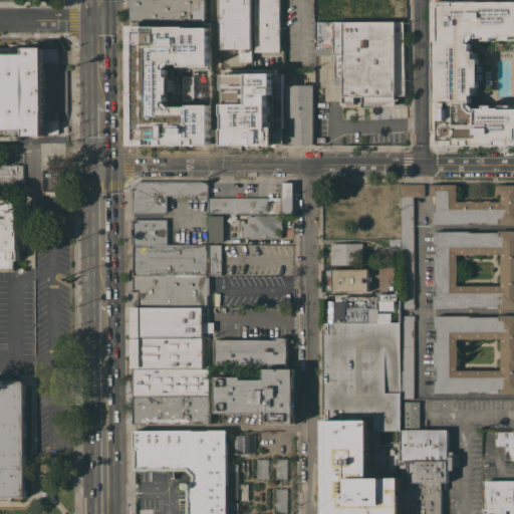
[(132,19),(132,0),(205,0),(205,19),(132,19)]
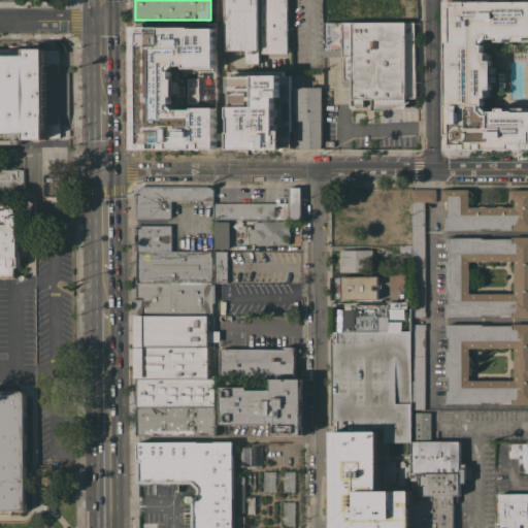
[(246,50),(228,50),(228,0),(259,0),(260,62),(246,63),(246,50)]
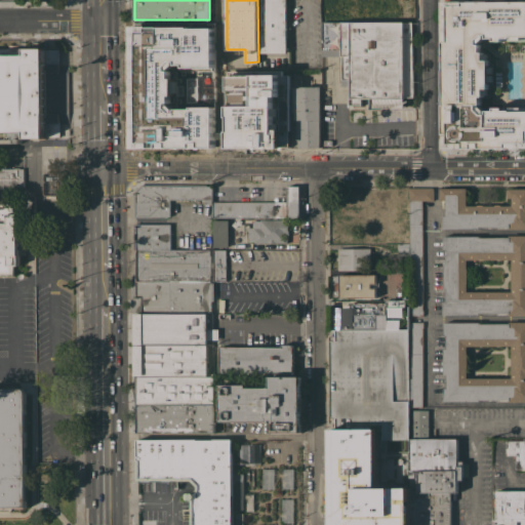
[(286,0),(286,51),(261,52),(260,0),(286,0)]
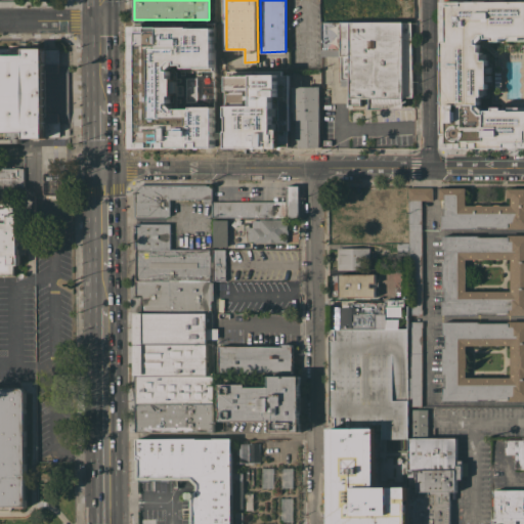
[(343,0),(343,15),(339,15),(339,17),(334,17),(334,15),(323,15),(323,5),(321,3),(321,1),(322,0),(343,0)]
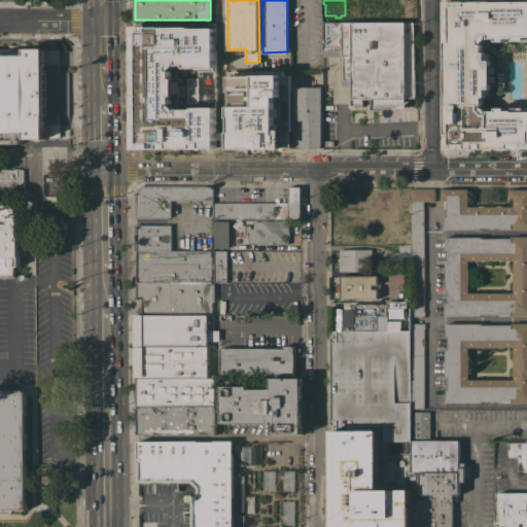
[(526,0),(445,0),(445,145),(526,145),(526,0)]
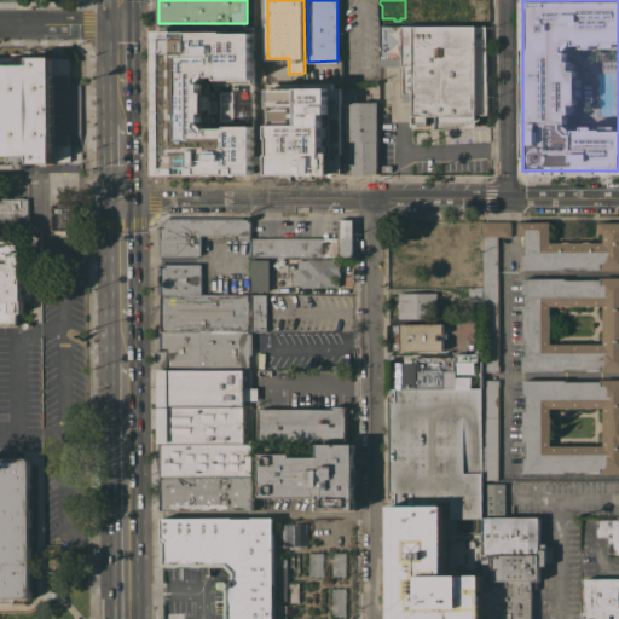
[(156,172),(206,172),(206,146),(203,146),(202,121),(230,121),(230,109),(232,109),(232,68),(239,68),(239,44),(179,44),(178,27),(154,27),(156,172)]
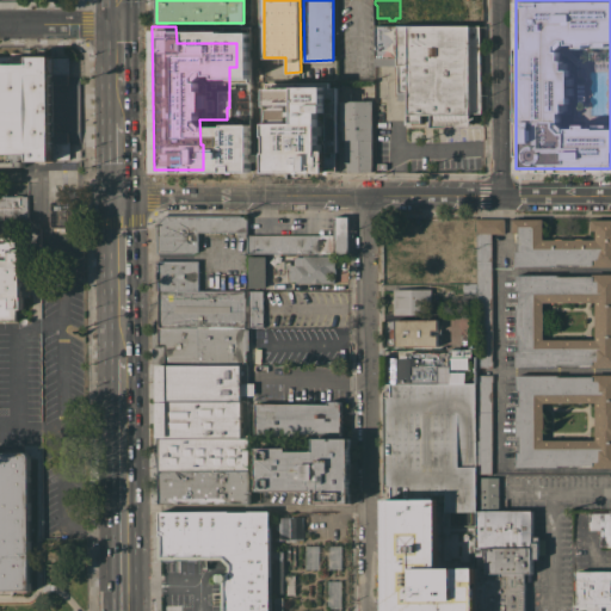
[(408,99),(408,98),(397,98),(397,65),(375,65),(375,62),(375,26),(480,26),(481,62),(481,99),(481,113),(470,112),(470,125),(431,127),(431,113),(423,115),(423,122),(411,122),(411,99),(408,99)]
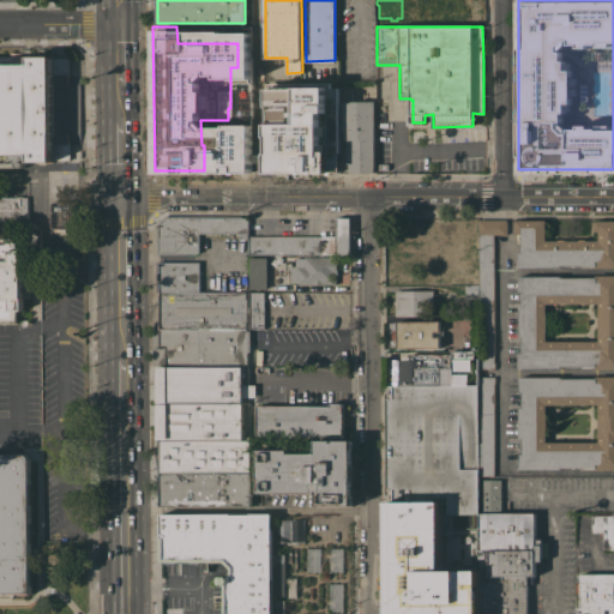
[(239,68),(232,67),(232,79),(247,80),(248,54),(240,54),(239,68)]
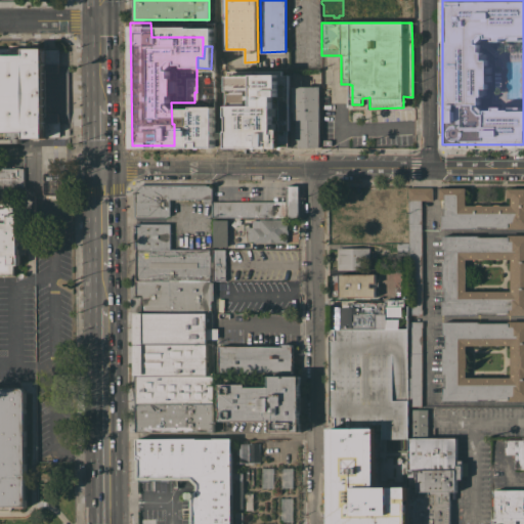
[(44,49),(59,49),(59,63),(57,63),(57,72),(47,72),(47,113),(58,113),(58,121),(59,121),(59,136),(44,136),(44,138),(20,138),(20,142),(12,142),(12,138),(0,138),(0,48),(22,48),(22,54),(25,54),(25,47),(44,47),(44,49)]
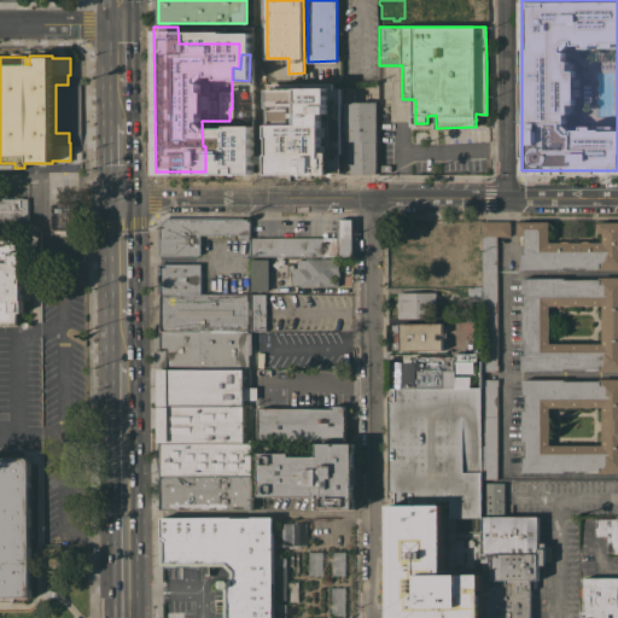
[(375,174),(350,174),(350,164),(349,164),(349,141),(345,141),(345,132),(344,132),(344,101),(375,101),(375,174)]
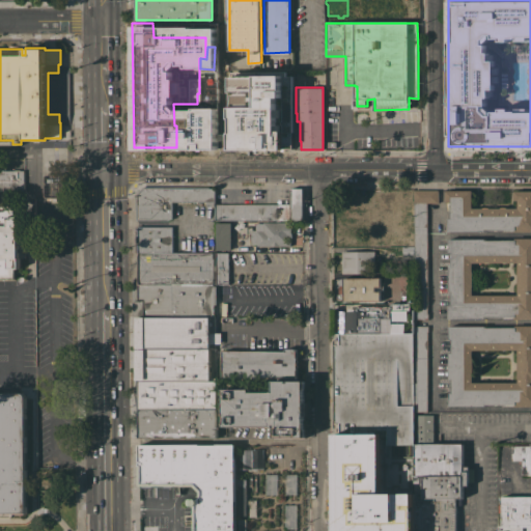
[(179,136),(180,147),(193,146),(193,142),(192,142),(192,126),(183,126),(184,136),(179,136)]
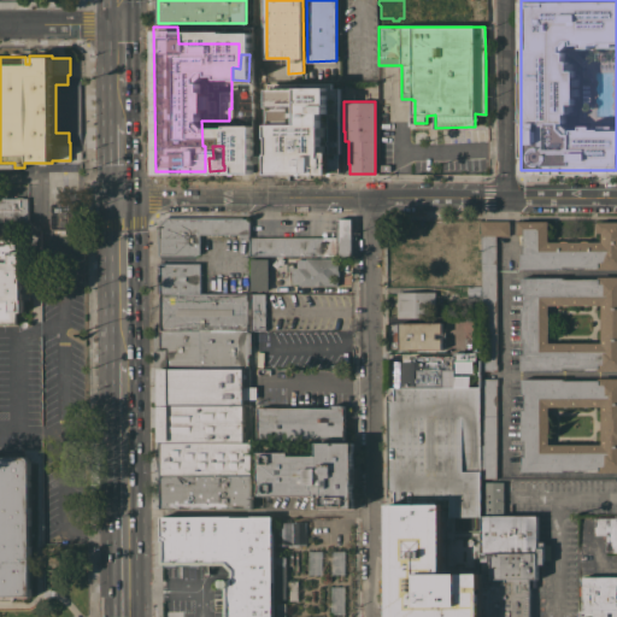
[(28,222),(0,222),(0,198),(17,198),(17,197),(23,197),(23,198),(28,198),(28,222)]
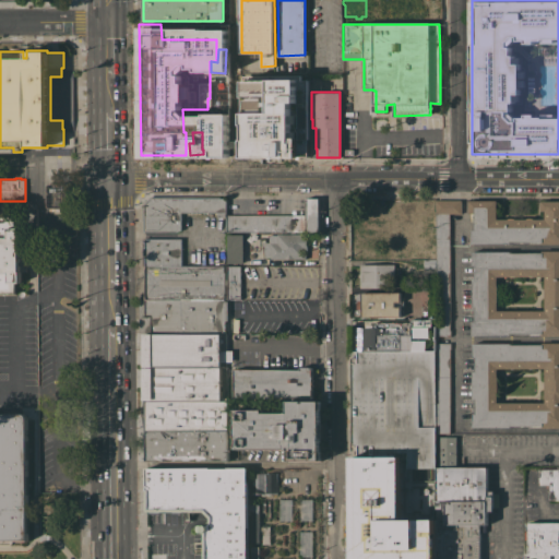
[(44,206),(60,206),(60,188),(44,187),(44,206)]
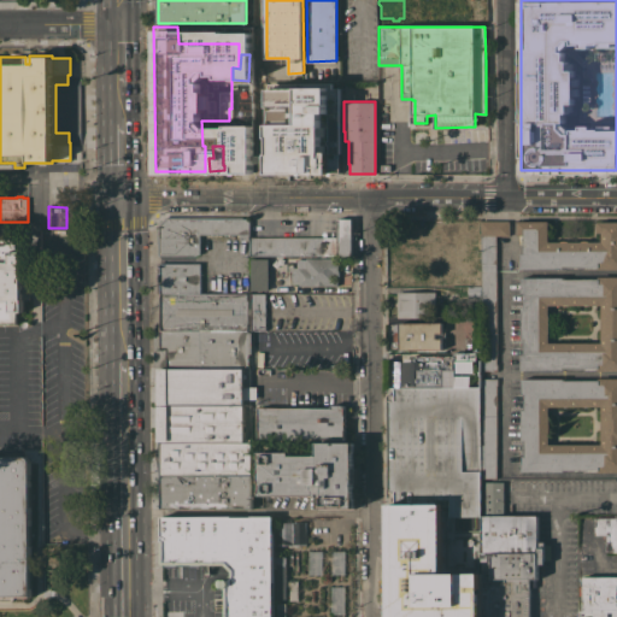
[(157,256),(158,225),(164,219),(250,219),(250,234),(248,234),(248,240),(239,240),(239,234),(200,234),(200,253),(193,256),(159,256),(157,256)]
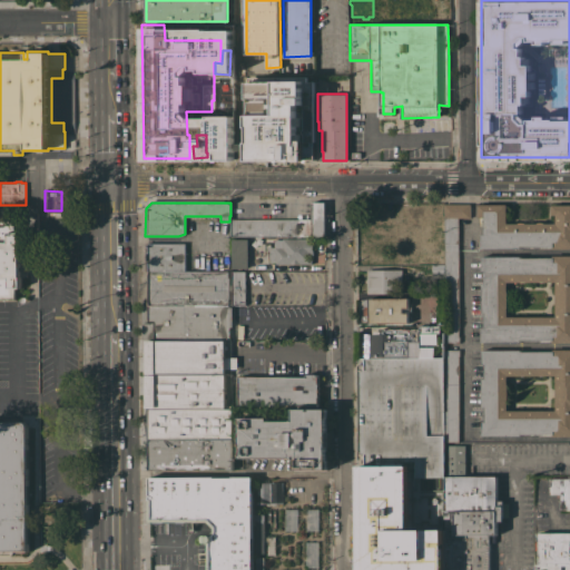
[(325,236),(232,236),(232,218),(311,219),(311,203),(325,203),(325,236)]
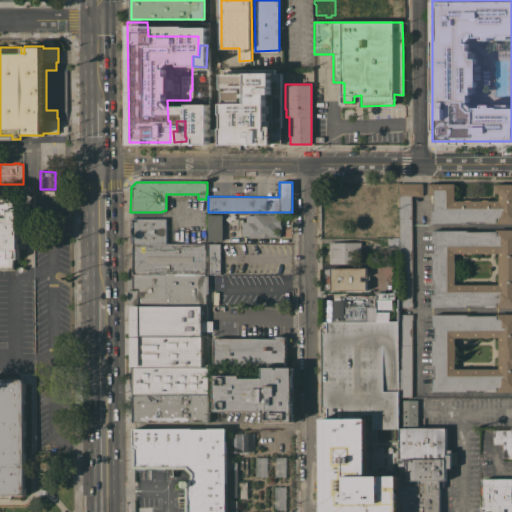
[(399,223),(400,223),(400,182),(422,183),(422,195),(412,195),(411,302),(412,302),(412,308),(400,308),(400,249),(399,249),(399,237),(399,223)]
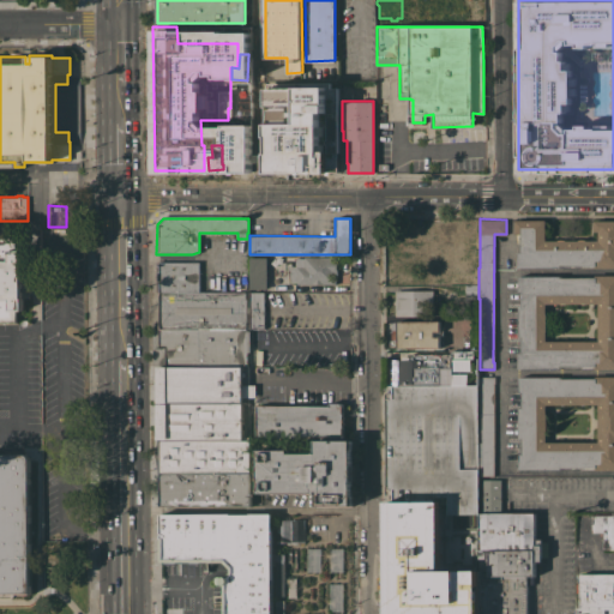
[(546,220),(546,240),(558,240),(560,239),(561,239),(565,239),(566,240),(578,240),(581,239),(584,239),(585,239),(587,240),(599,240),(599,232),(594,232),(594,221),(613,221),(613,268),(595,268),(595,266),(560,266),(560,268),(518,268),(518,252),(521,252),(521,234),(515,234),(515,220),(546,220)]
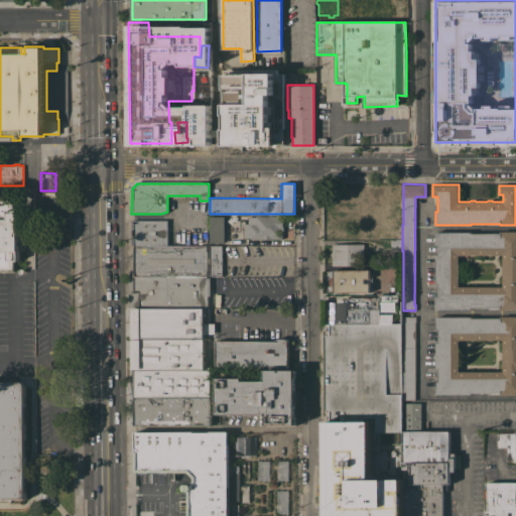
[(0,271),(0,200),(13,200),(13,210),(18,210),(18,219),(17,219),(17,249),(18,249),(18,261),(14,261),(14,271),(0,271)]
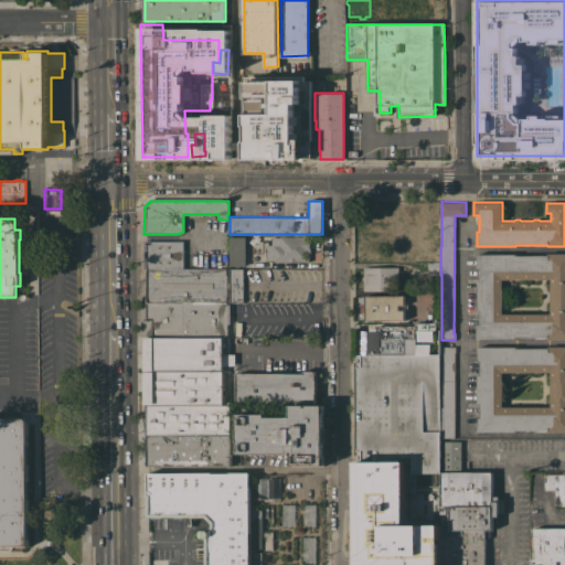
[(310,235),(310,249),(309,249),(309,260),(273,262),(273,259),(267,259),(266,246),(268,246),(268,245),(272,244),(272,237),(280,237),(279,236),(310,235)]
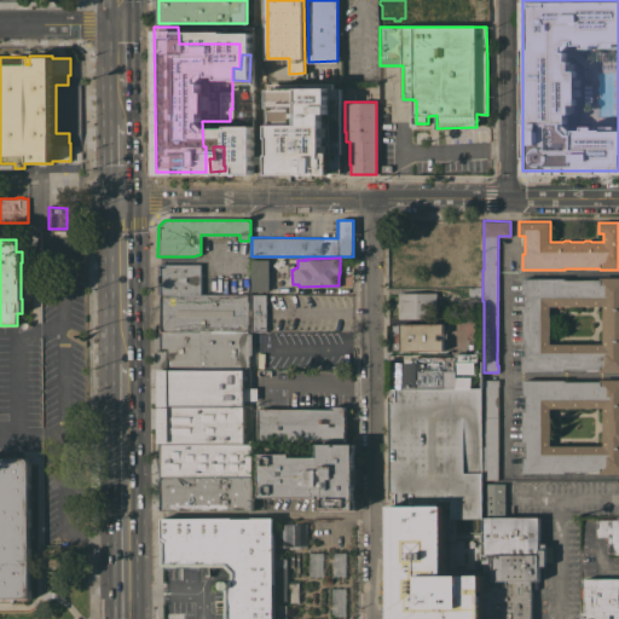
[(268,291),(253,291),(253,259),(268,259),(268,291)]
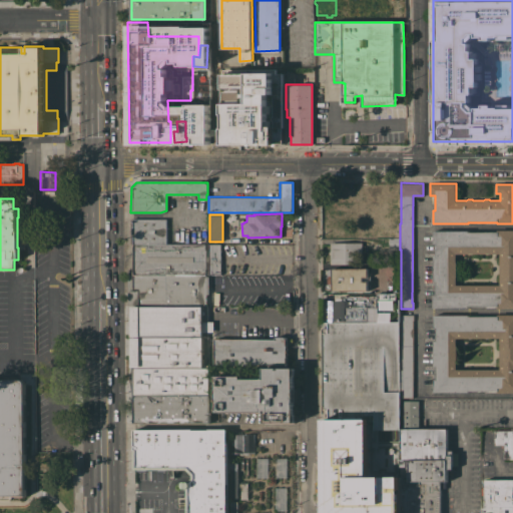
[(133,243),(132,221),(133,221),(133,218),(166,218),(166,243),(133,243)]
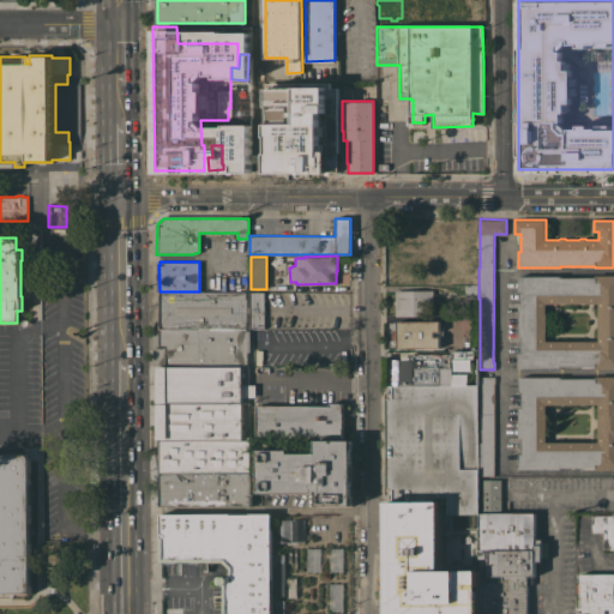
[(613,368),(595,368),(595,367),(560,367),(560,368),(518,368),(518,353),(522,353),(522,344),(518,344),(518,339),(521,339),(521,337),(518,337),(518,307),(521,307),(521,292),(518,292),(518,276),(560,276),(560,277),(595,277),(595,275),(613,275),(613,368)]
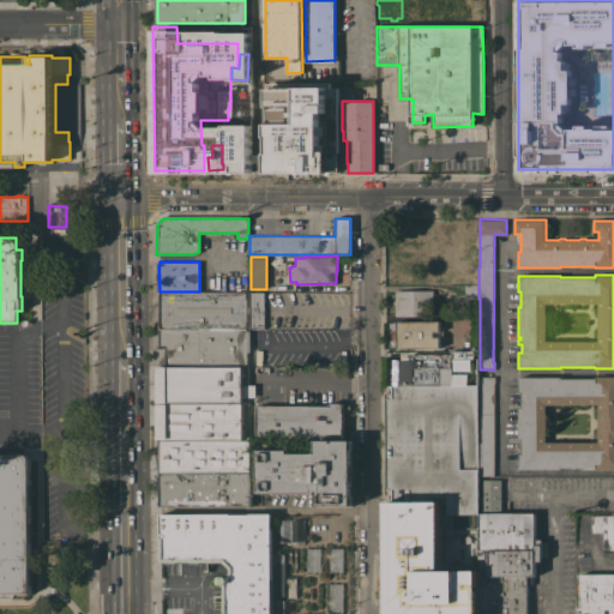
[(479,299),(464,299),(464,284),(479,284),(479,299)]
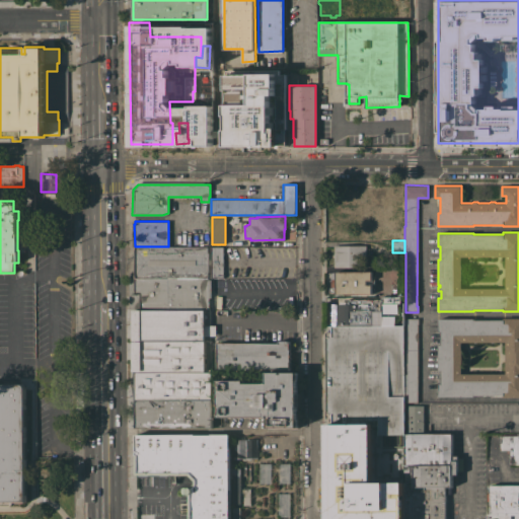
[(365,245),(365,267),(334,267),(334,245),(365,245)]
